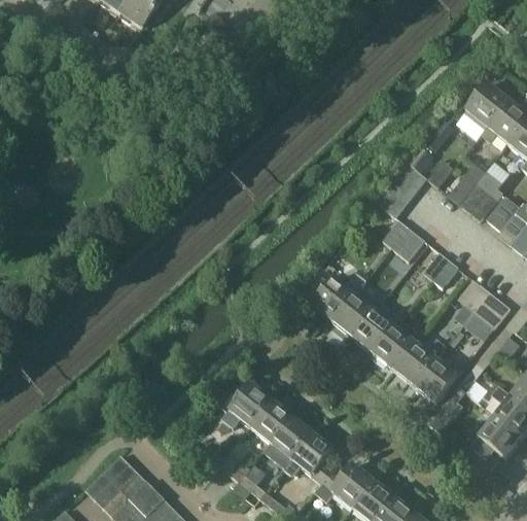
[(119,13),(128,0),(99,0),(119,13)]
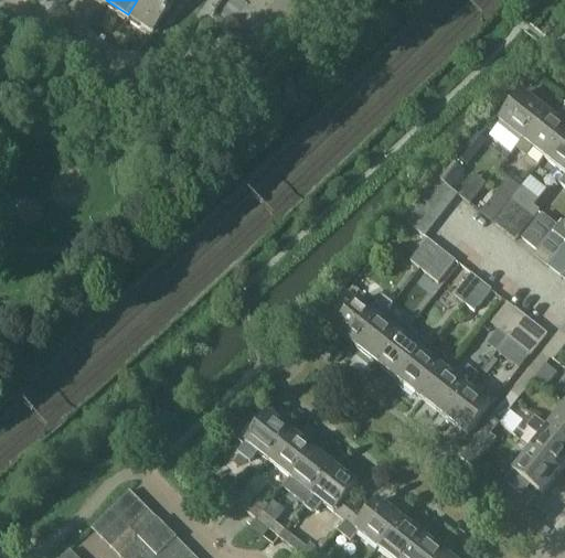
[(137,0),(128,14),(150,30),(170,0),(137,0)]
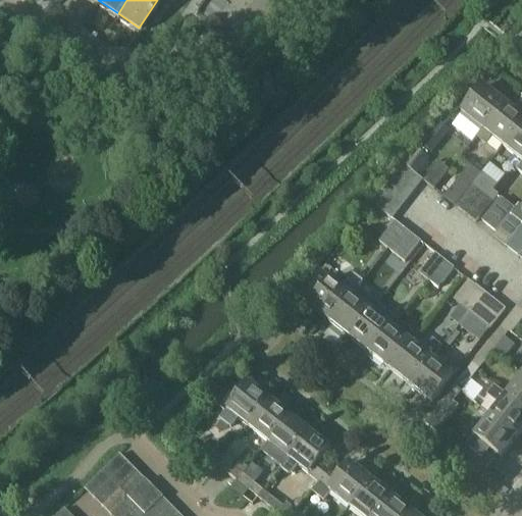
[(481,125),(504,99),(481,82),(460,109),(481,125)]
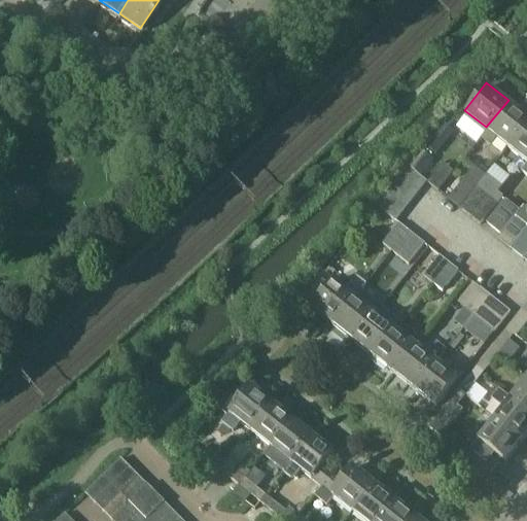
[(506,143),(526,117),(526,114),(508,100),(486,127),(506,143)]
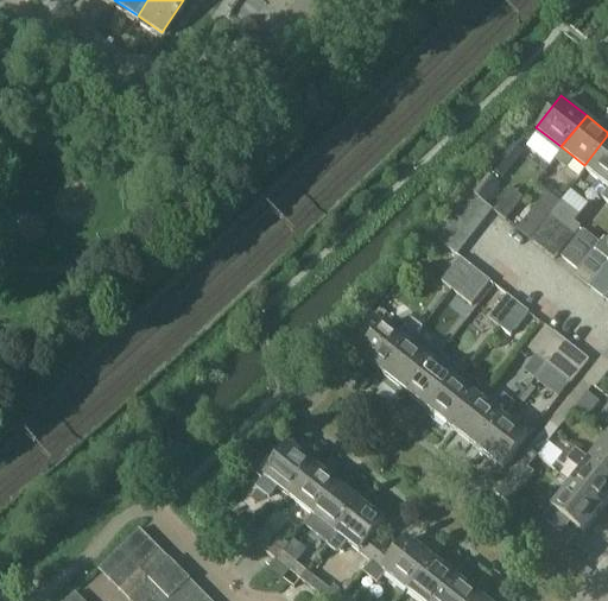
[(607,183),(607,135),(584,165),(607,183)]
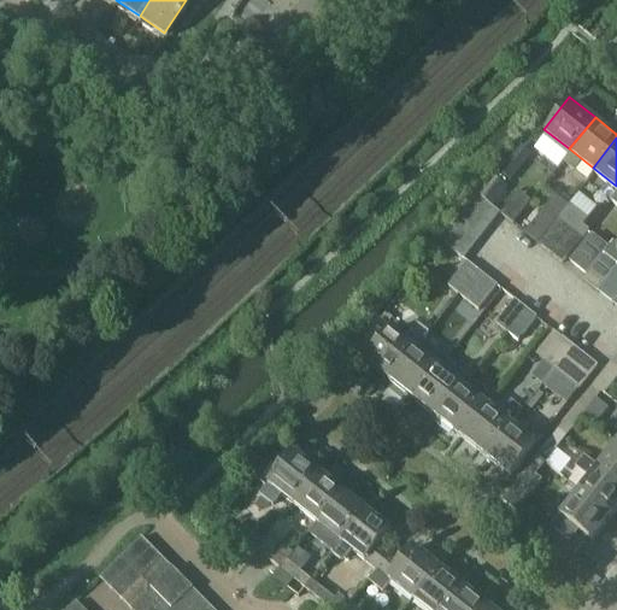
[(511,175),(530,148),(518,140),(499,165),(511,175)]
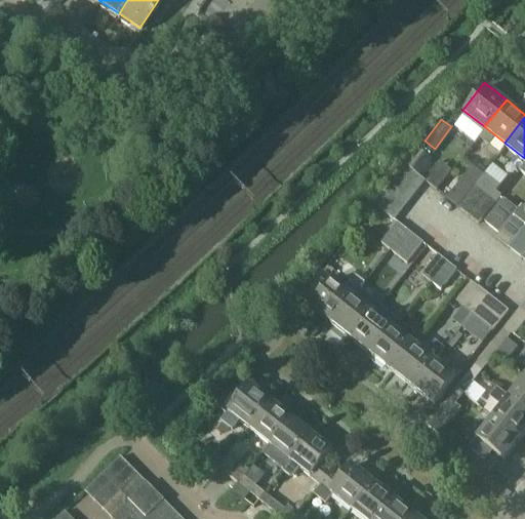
[(457,201),(483,168),(472,160),(446,192),(457,201)]
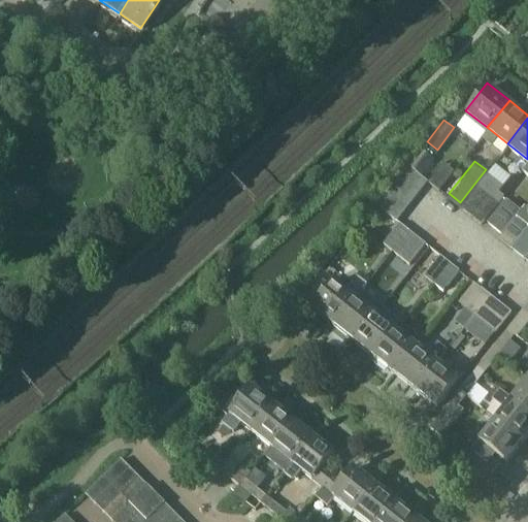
[(400,172),(420,188),(427,178),(423,174),(413,166),(407,163),(400,172)]
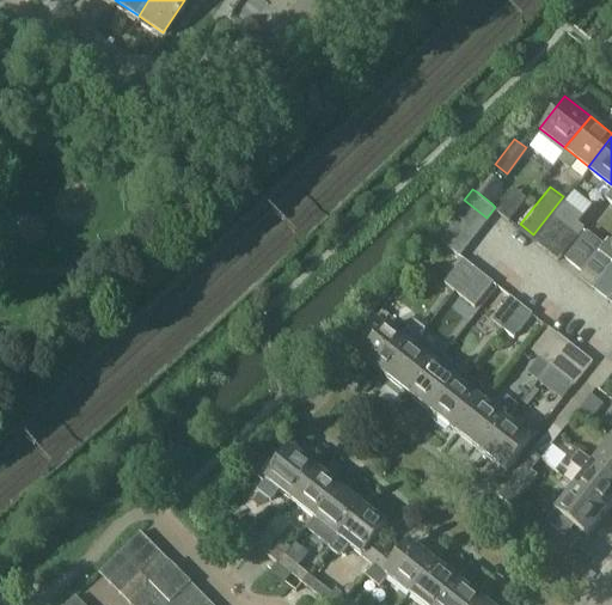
[(478,228),(487,218),(464,200),(454,211),(478,228)]
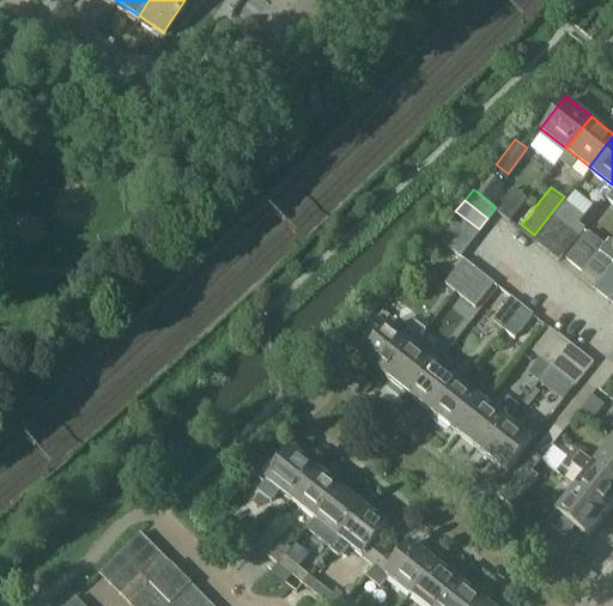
[(581,222),(586,216),(566,200),(553,217),(578,237),(587,226),(581,222)]
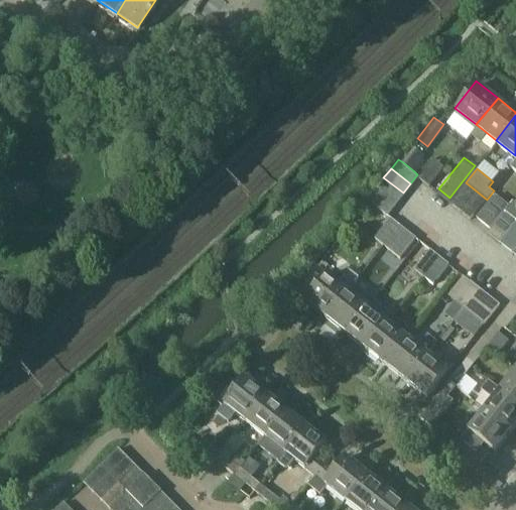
[(395,203),(403,193),(383,177),(376,187),(395,203)]
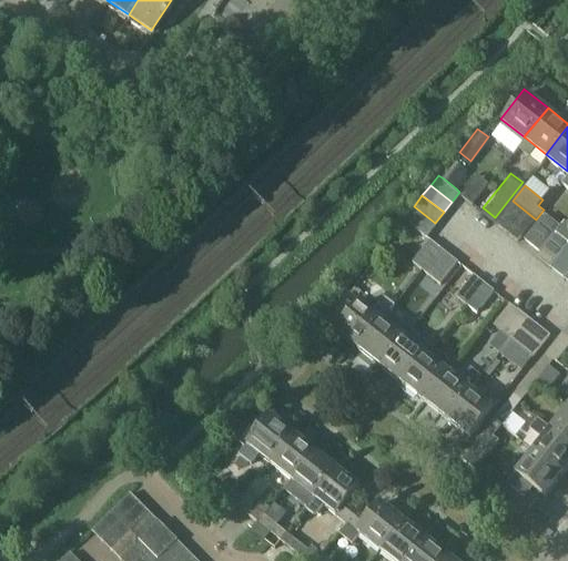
[(426,234),(435,223),(414,206),(405,217),(426,234)]
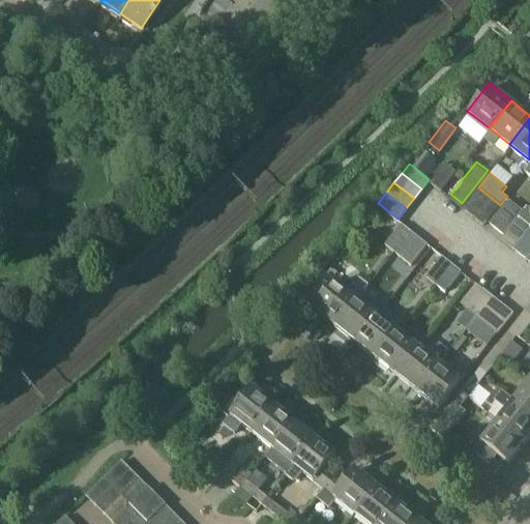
[(509,196),(491,220),(504,231),(518,212),(529,222),(529,202),(529,203),(527,201),(523,207),(509,196)]
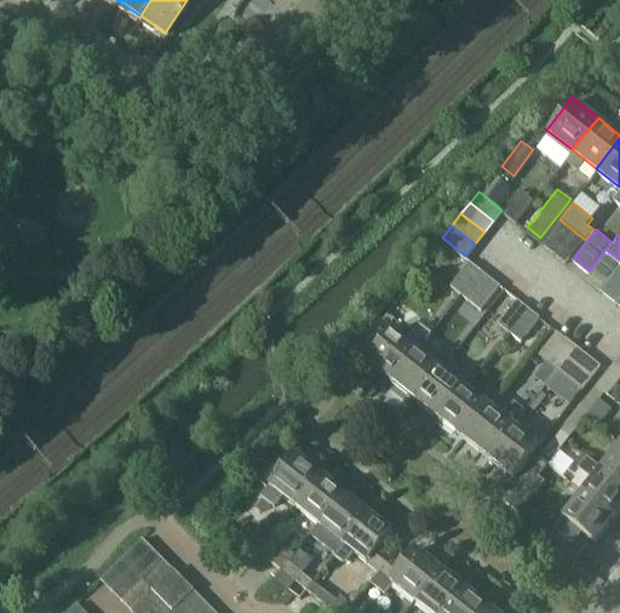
[(463,290),(480,268),(470,259),(452,280),(463,290)]
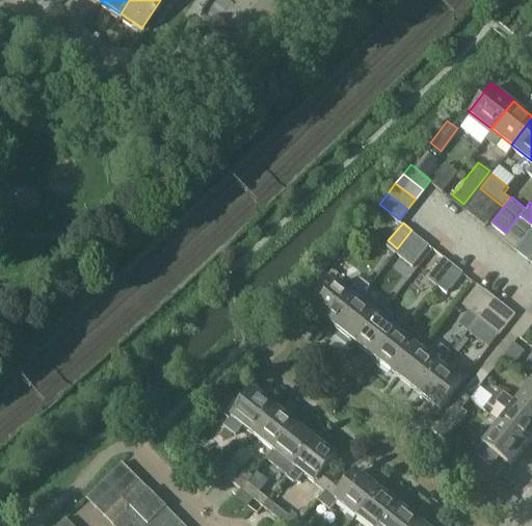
[(531,253),(531,225),(516,246),(530,257),(531,253)]
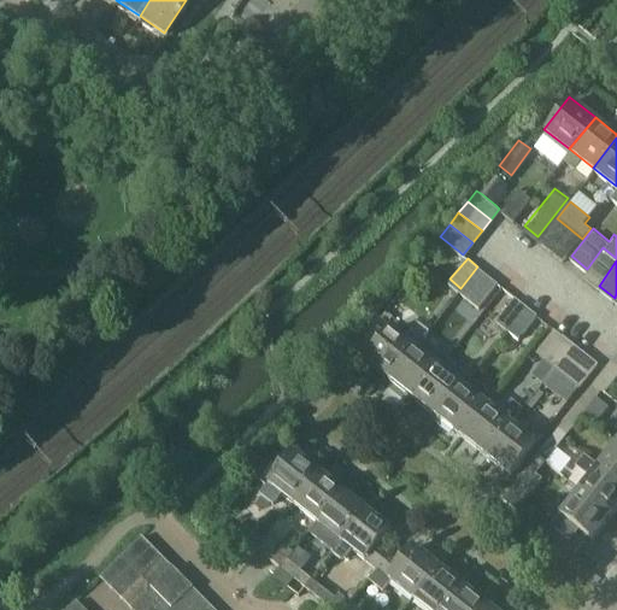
[(477,267),(460,288),(479,303),(497,281),(477,267)]
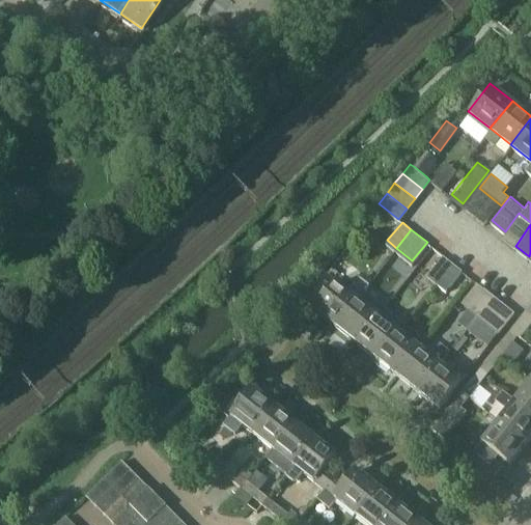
[(437,280),(452,261),(444,254),(428,273),(437,280)]
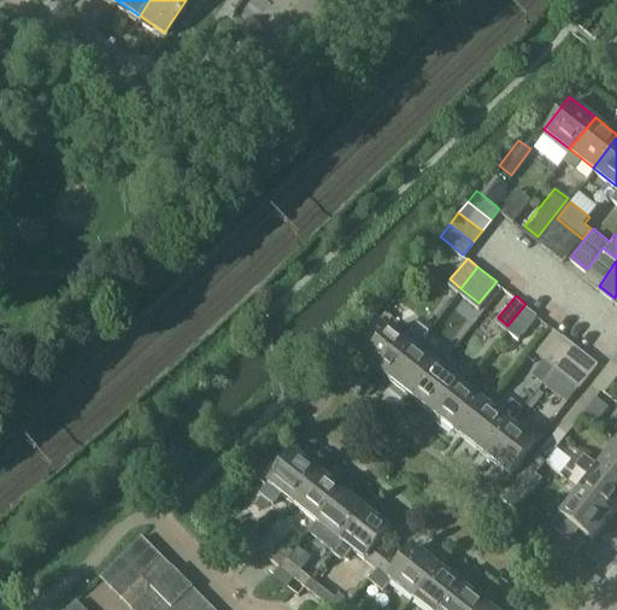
[(526,304),(507,326),(518,334),(536,312),(526,304)]
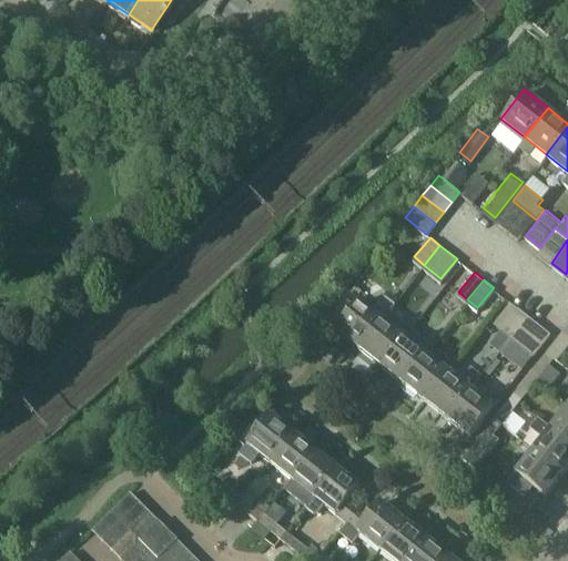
[(359,346),(383,316),(396,299),(386,292),(373,308),(352,292),(328,322),(359,346)]
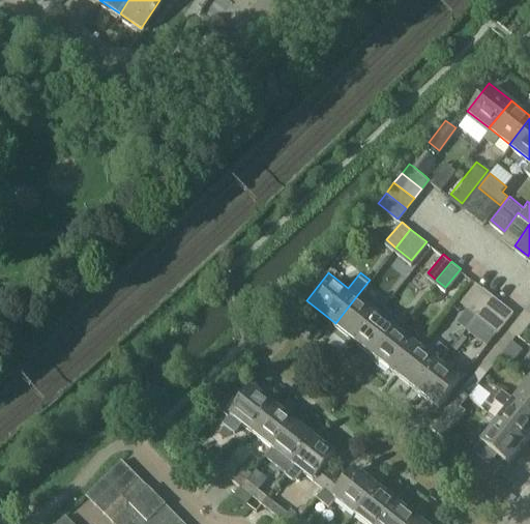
[(477,312),(492,293),(477,282),(463,300),(477,312)]
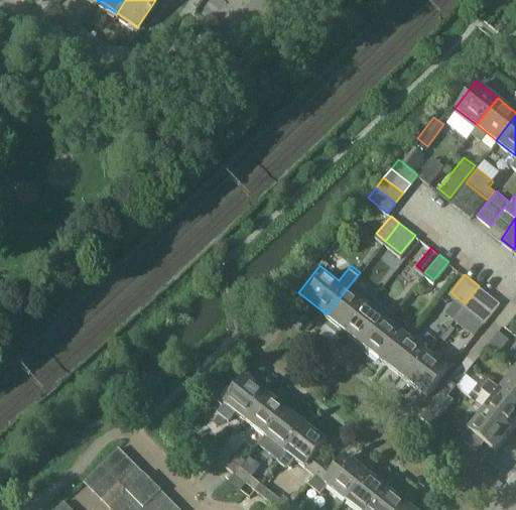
[(479,285),(465,303),(485,321),(500,301),(488,292),(479,285)]
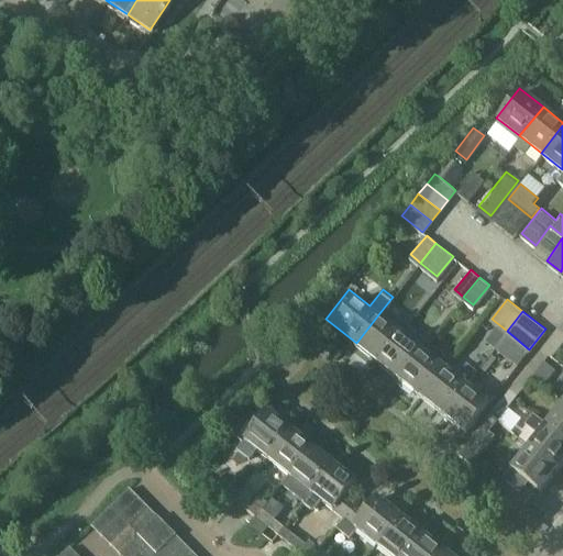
[(378,360),(401,331),(379,313),(356,343),(378,360)]
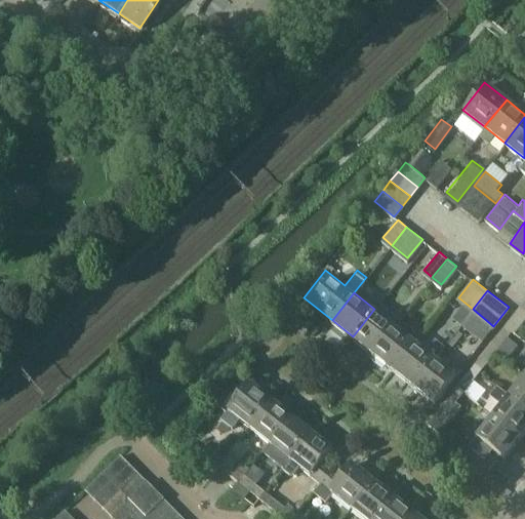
[(506,324),(513,329),(524,314),(524,297),(514,311),(506,323),(506,324)]
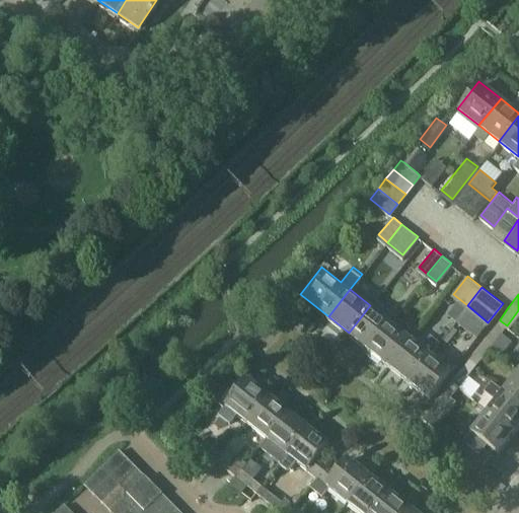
[(368,348),(389,320),(370,305),(349,333),(368,348)]
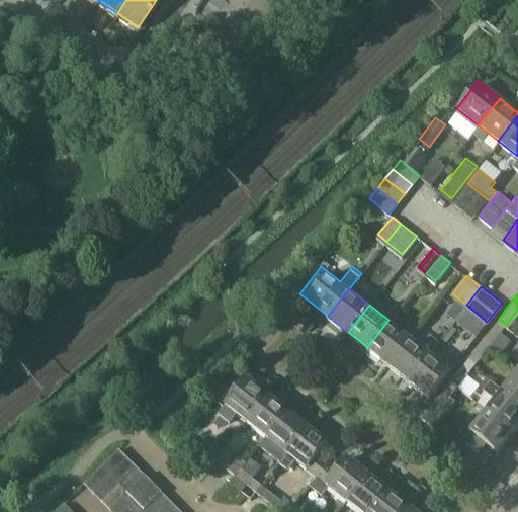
[(387,363),(409,336),(389,320),(367,347),(387,363)]
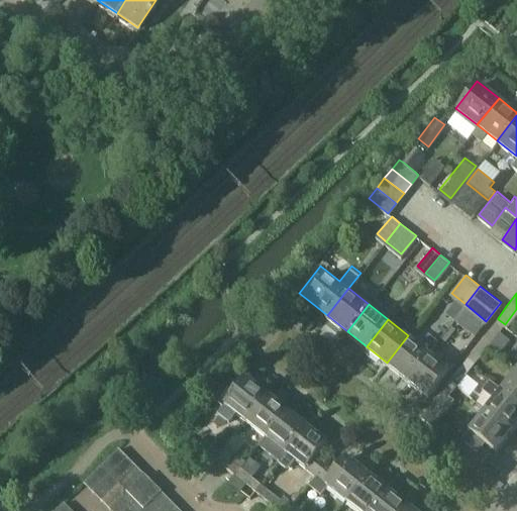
[(489,344),(505,324),(498,319),(483,338),(489,344)]
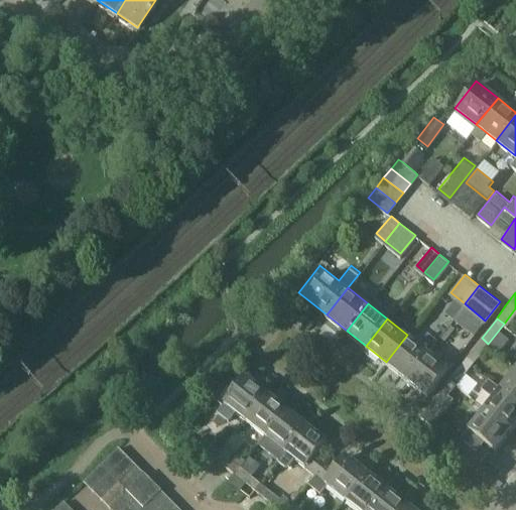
[(405,378),(427,351),(436,339),(428,332),(418,344),(407,335),(386,362),(405,378)]
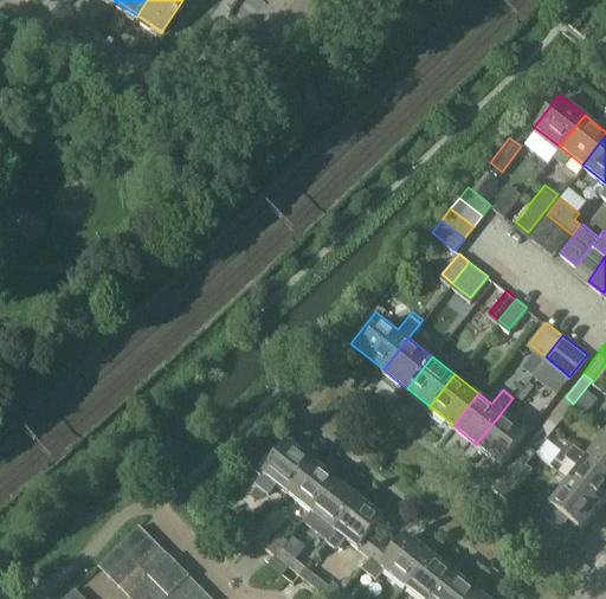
[(555,426),(573,404),(566,397),(565,397),(547,419),(555,426)]
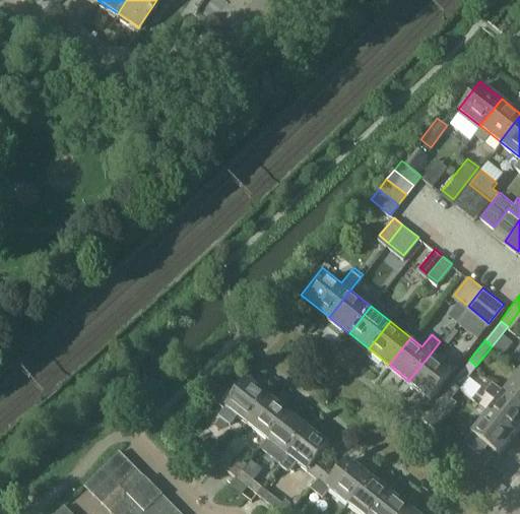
[(431,354),(408,381),(429,396),(450,369),(431,354)]
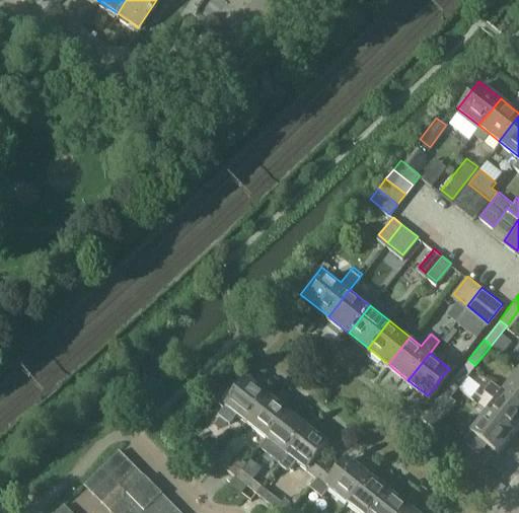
[(459,384),(475,365),(468,359),(453,379),(459,384)]
